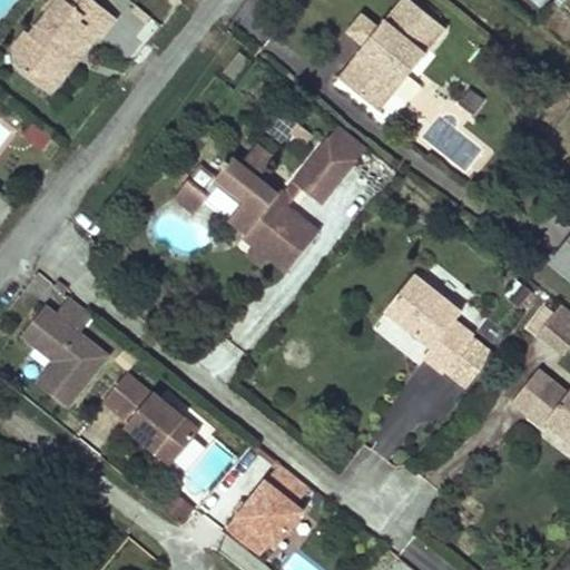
[(81,53),(97,35),(100,37),(116,17),(94,0),(52,0),(46,9),(49,13),(31,35),(28,31),(16,47),(18,67),(39,84),(59,81),(70,68),(69,60),(77,50),(81,53)]
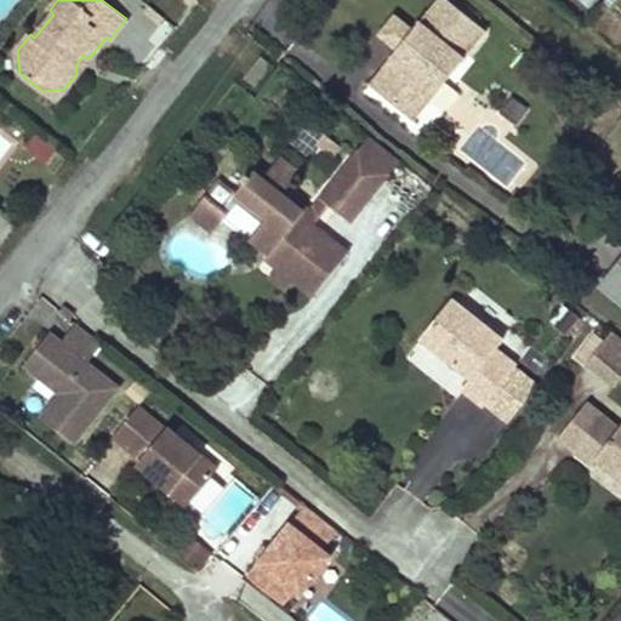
[(486,32),(448,0),(436,0),(412,29),(396,50),(368,85),(414,121),(486,32)]
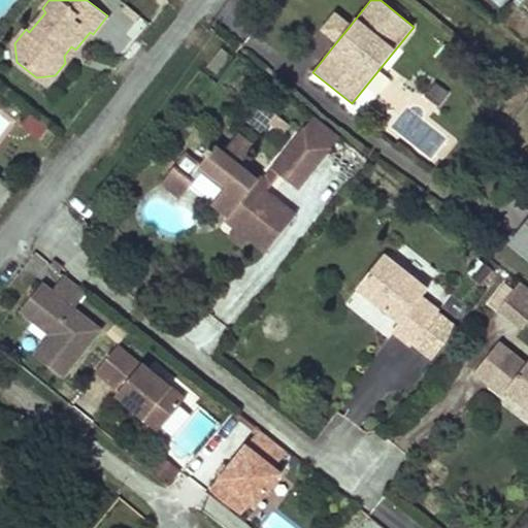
[(321,29),(336,42),(351,25),(335,11),(321,29)]
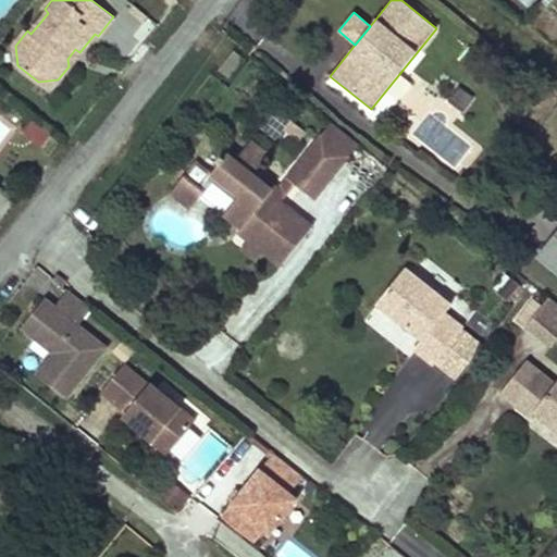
[(15,46),(7,57),(17,65),(15,46)]
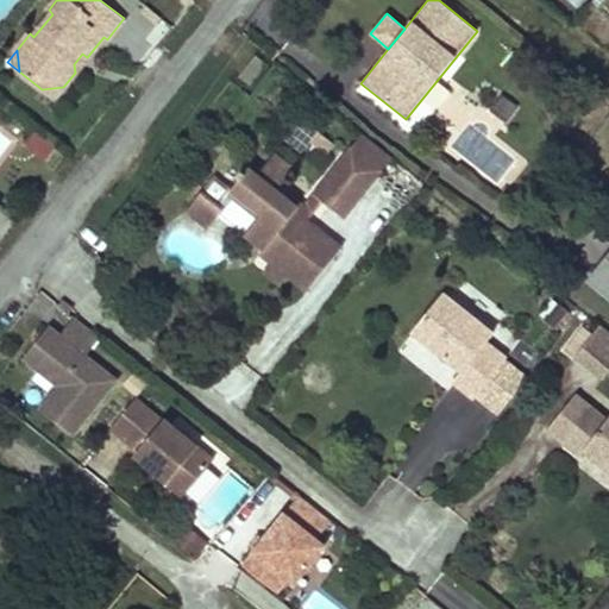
[(74,64),(75,73),(87,57),(82,54),(74,64)]
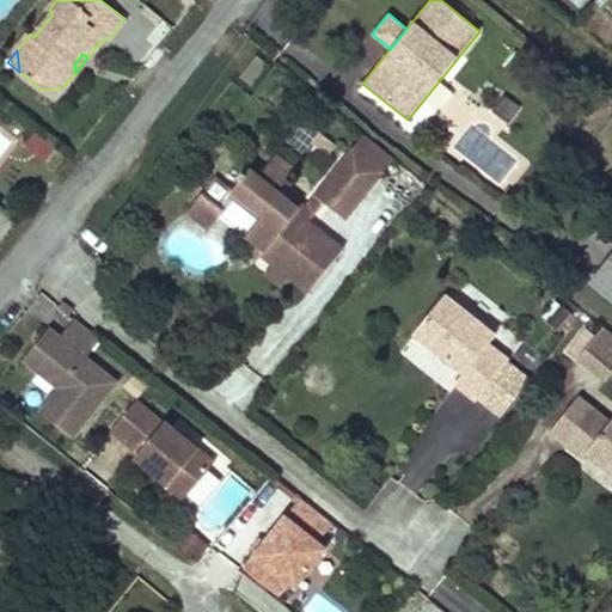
[(239,77),(251,86),(269,65),(257,55),(239,77)]
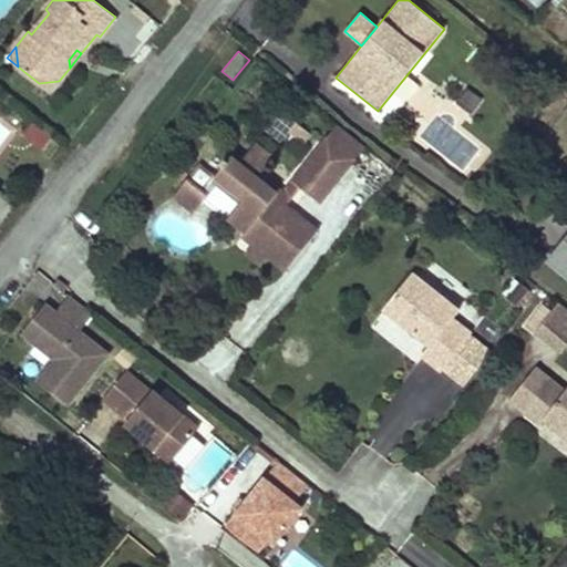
[(59,81),(39,83),(50,92),(59,81)]
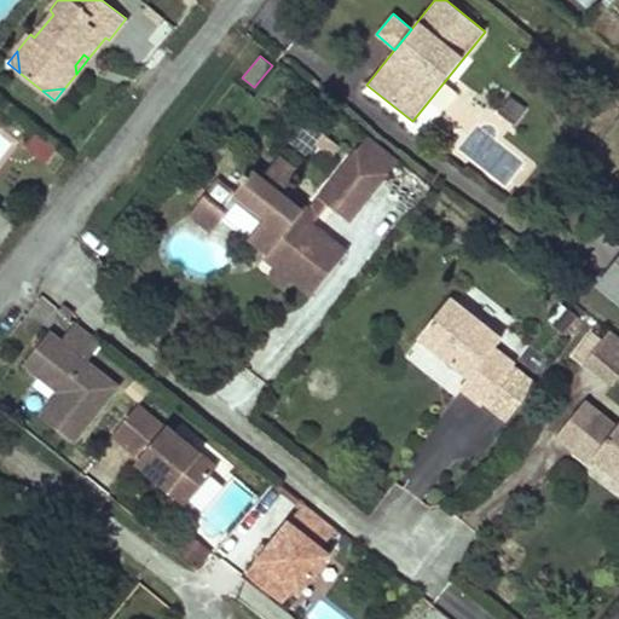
[(368,136),(318,197),(327,203),(348,221),(398,160),(368,136)]
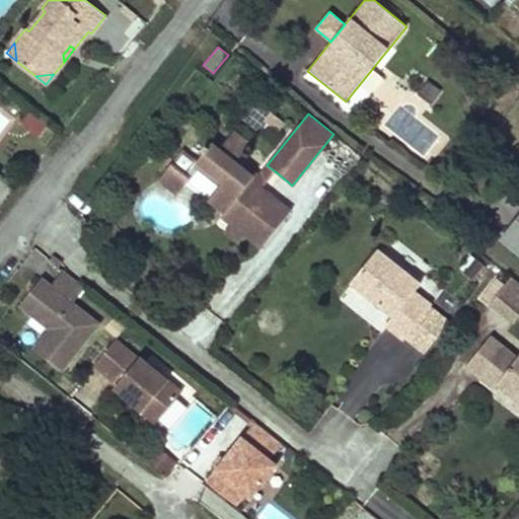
[(5,121),(0,126),(0,137),(18,153),(29,141),(5,121)]
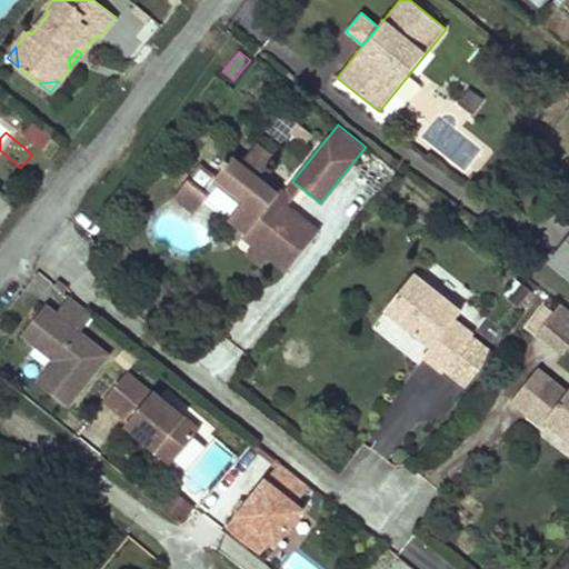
[(278,193),(267,185),(258,177),(273,157),(256,142),(240,163),(231,156),(216,176),(245,199),(229,218),(246,231),(242,236),(252,243),(268,257),(287,271),(318,231),(286,205),(275,197),(278,193)]
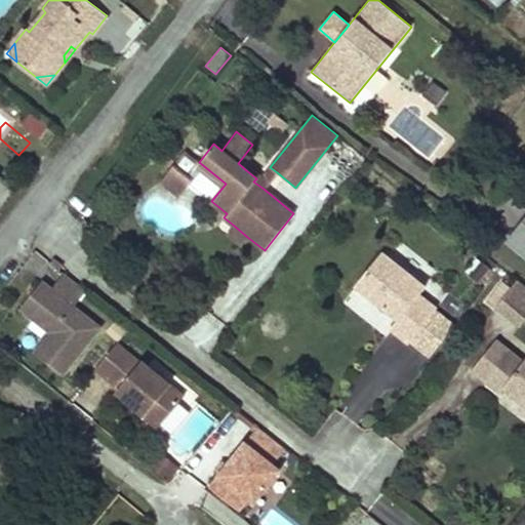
[(189,176),(173,164),(161,180),(179,195),(189,184),(193,179),(189,176)]
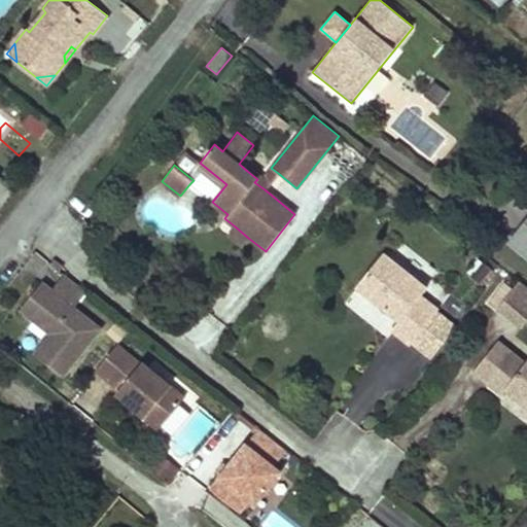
[(249,167),(247,171),(257,179),(254,182),(265,189),(278,173),(271,168),(262,178),(249,167)]
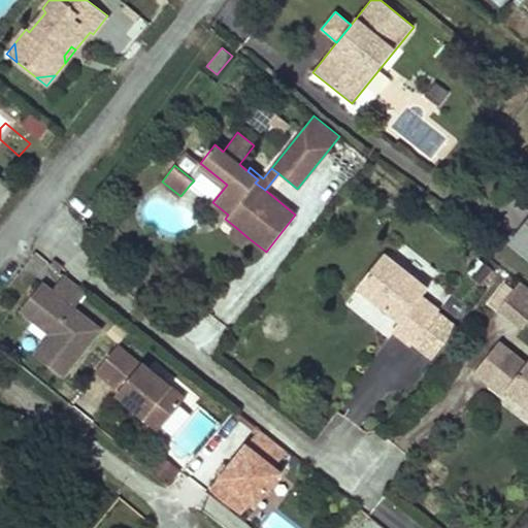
[(85,221),(81,225),(93,234),(96,231),(85,221)]
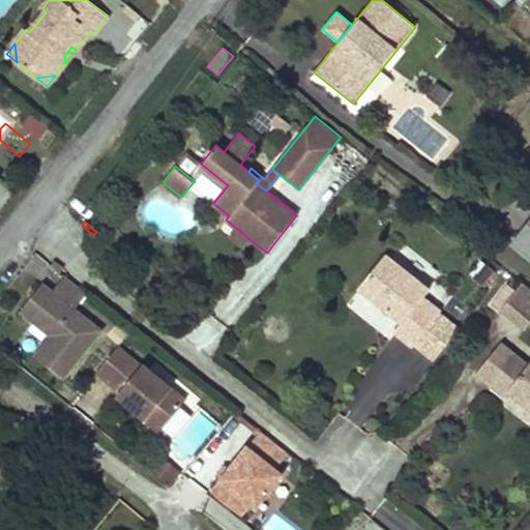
[(529,224),(513,244),(529,258),(529,224)]
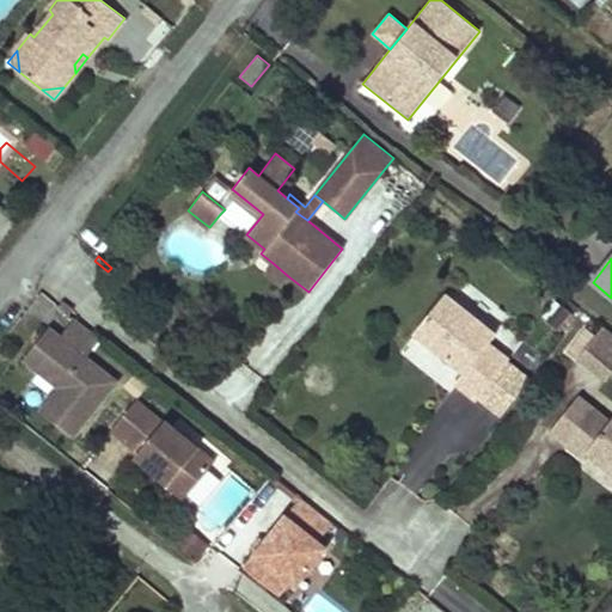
[(288,276),(271,262),(264,271),(281,286),(288,276)]
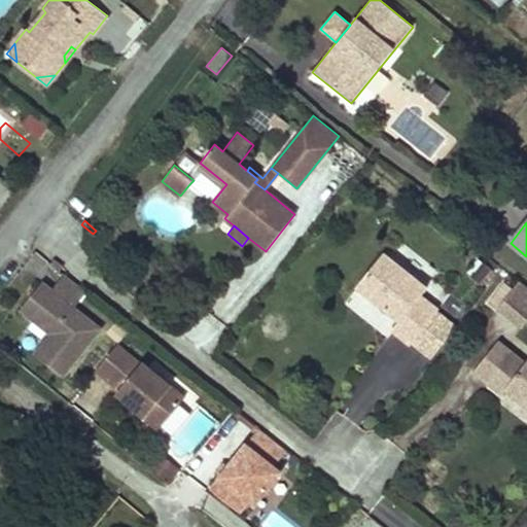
[(383,254),(356,287),(373,301),(376,297),(381,301),(378,305),(399,321),(392,330),(410,345),(412,343),(435,313),(437,310),(420,296),(426,288),(383,254)]
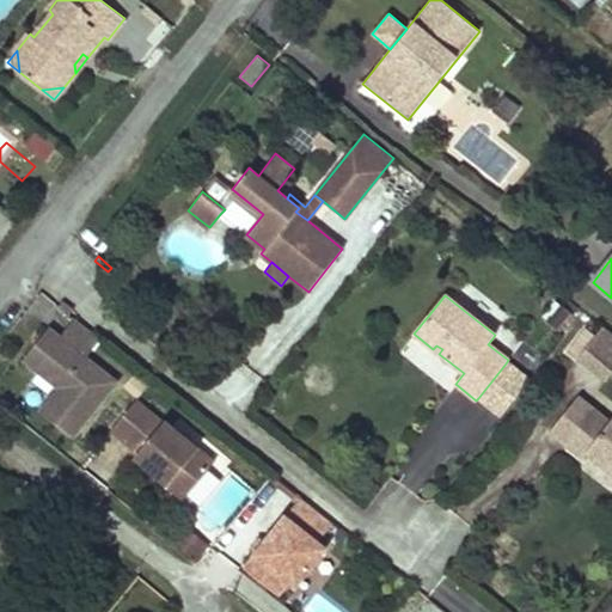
[(62,301),(59,306),(71,316),(74,311),(62,301)]
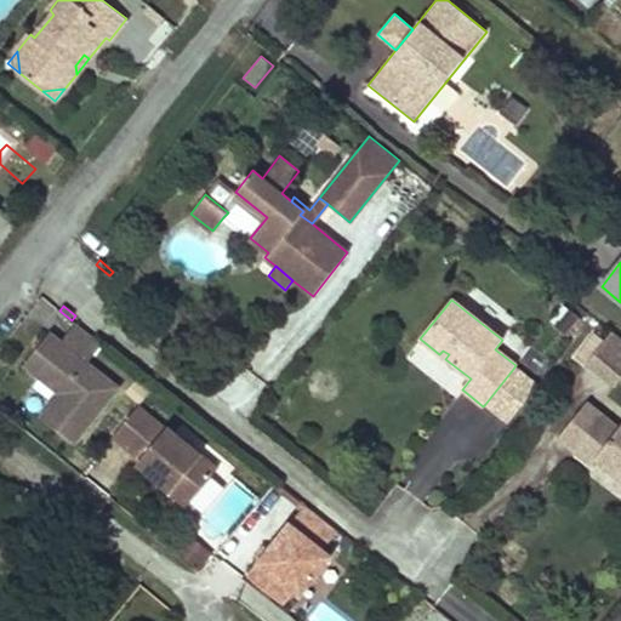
[(563,308),(552,325),(569,337),(581,320),(563,308)]
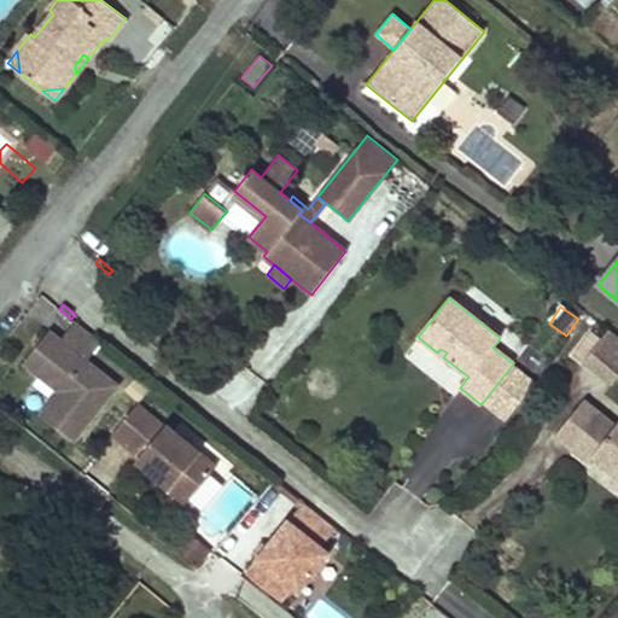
[(89,363),(105,345),(79,325),(64,343),(52,334),(28,366),(64,395),(44,419),(75,444),(121,389),(89,363)]
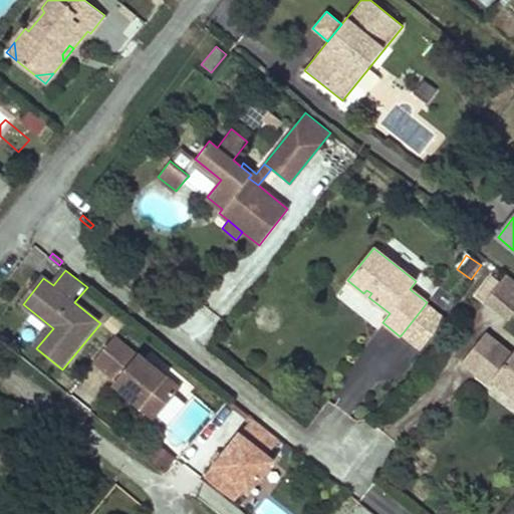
[(486,300),(509,319),(513,313),(513,281),(506,275),(486,300)]
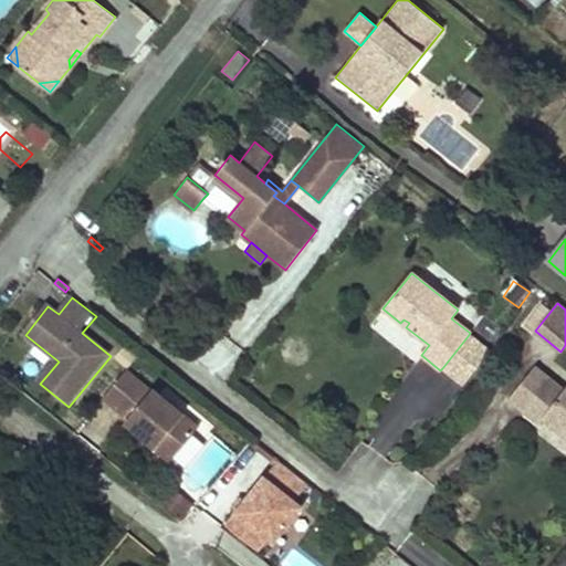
[(442,368),(463,384),(488,352),(468,336),(442,368)]
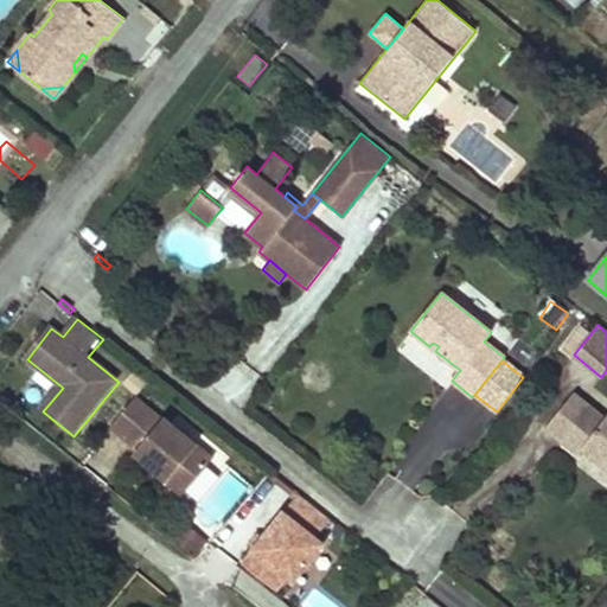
[(606,416),(605,420),(573,395),(545,428),(563,442),(575,429),(588,440),(582,448),(583,449),(601,464),(604,460),(606,461),(606,416)]
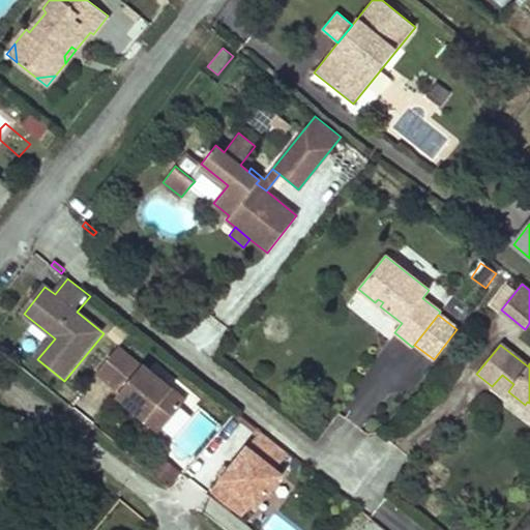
[(120,399),(142,416),(145,412),(151,417),(148,421),(164,434),(166,430),(187,404),(189,402),(152,372),(146,366),(144,369),(120,349),(99,375),(123,394),(120,399)]
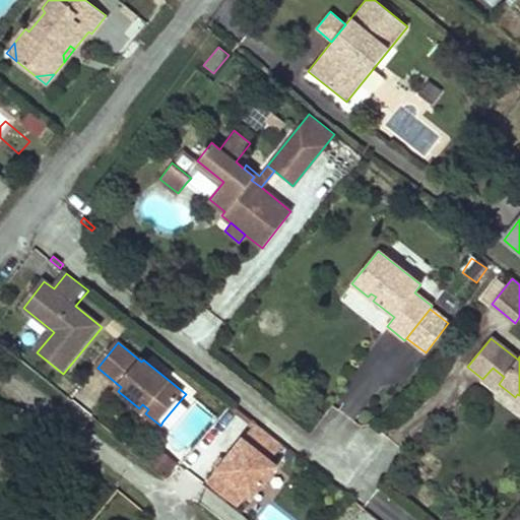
[(337,406),(362,419),(391,366),(367,352),(337,406)]
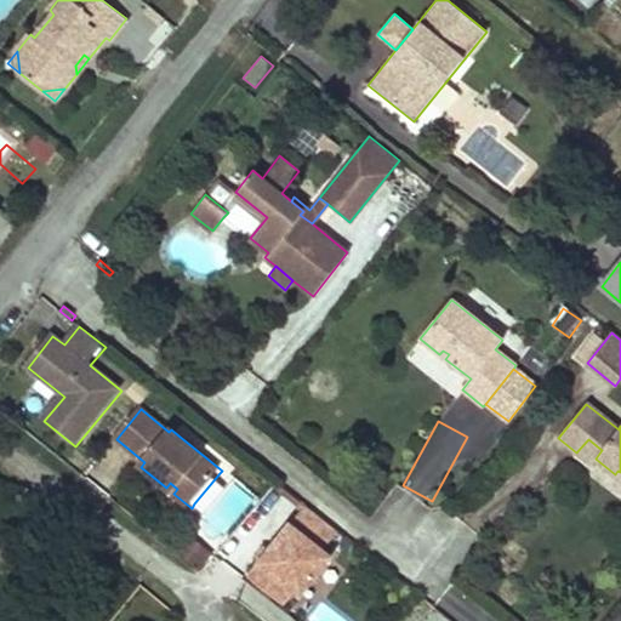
[(588,439),(576,453),(592,465),(597,460),(596,459),(602,450),(588,439)]
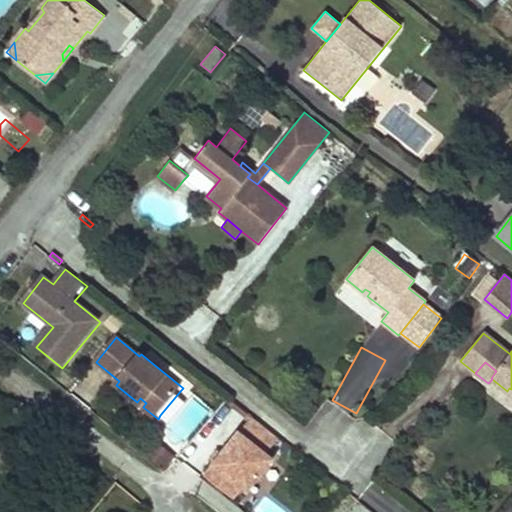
[(181,390),(160,415),(168,421),(172,425),(193,400),(189,396),(181,390)]
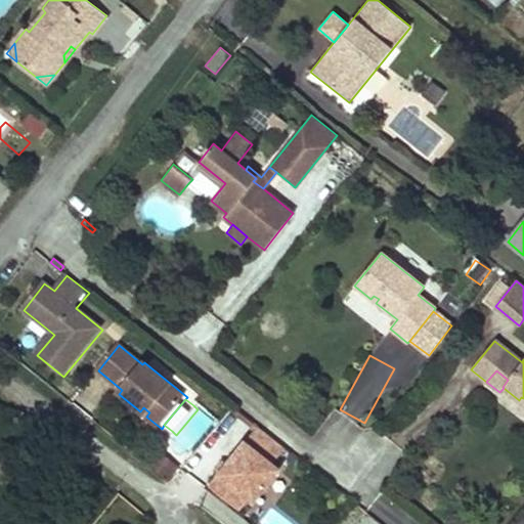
[(143,407),(140,411),(146,417),(149,412),(143,407)]
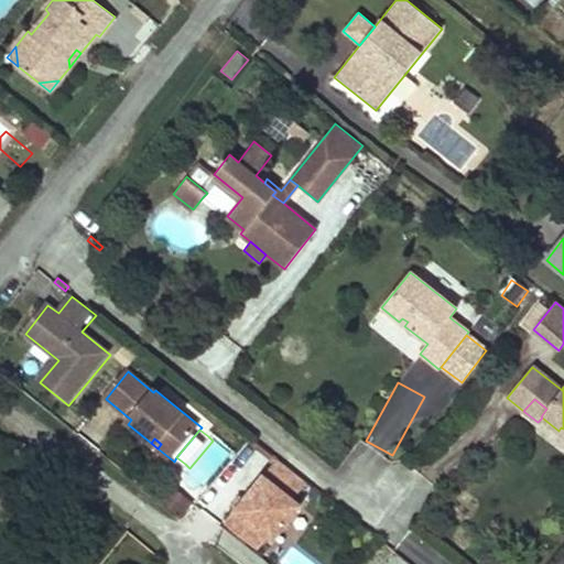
[(295,502),(307,488),(277,463),(223,528),(264,561),(305,511),(295,502)]
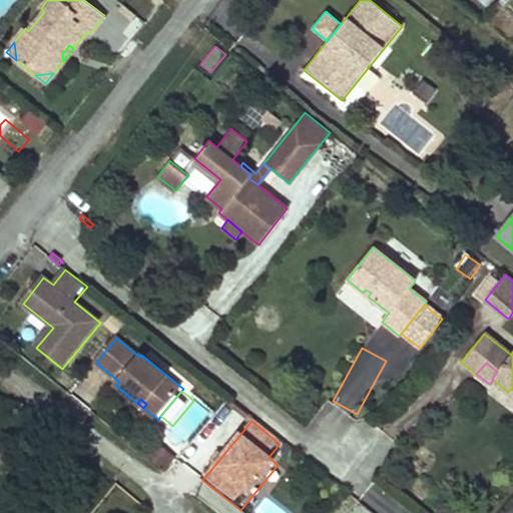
[(155,443),(141,459),(161,476),(174,460),(155,443)]
